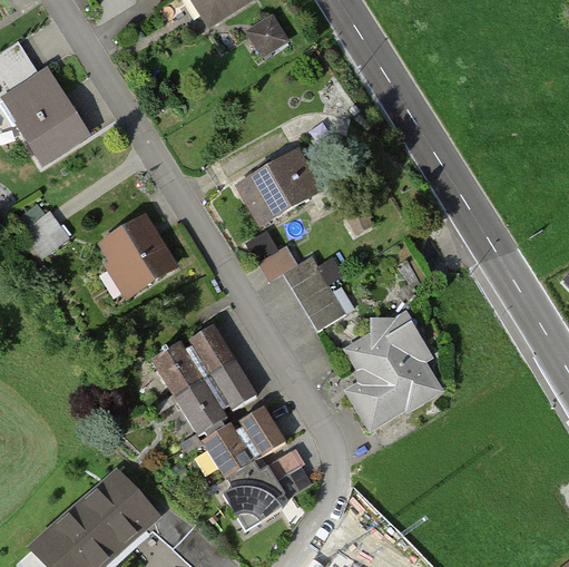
[(179,0),(203,37),(261,0),(179,0)]
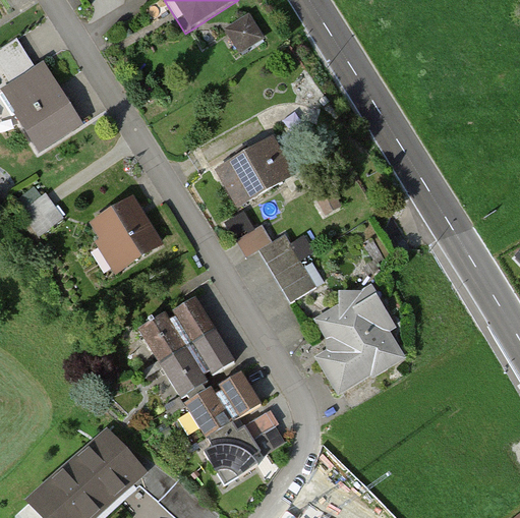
[(247,15),(224,31),(240,56),(264,41),(247,15)]
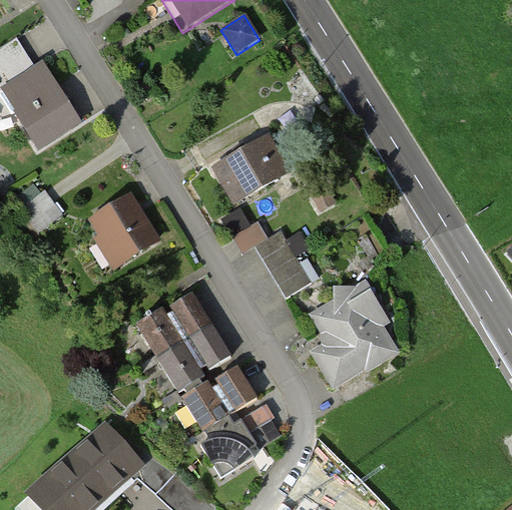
[(36,68),(16,37),(0,46),(0,68),(10,84),(0,89),(0,94),(11,112),(15,109),(38,146),(78,120),(43,64),(36,68)]
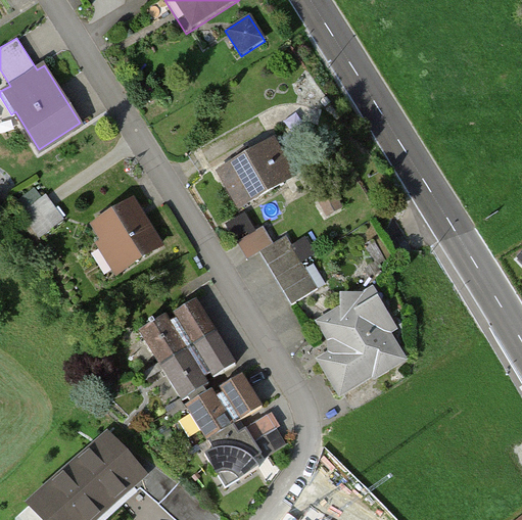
[(264,133),(207,167),(232,205),(287,172),(264,133)]
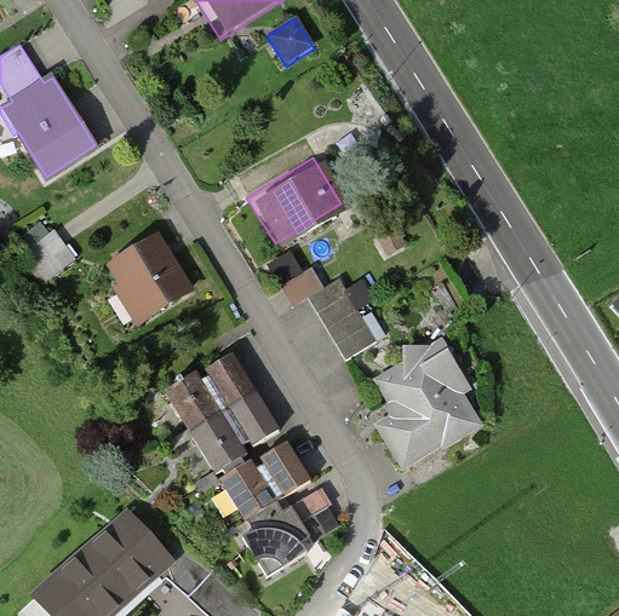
[(75,258),(53,229),(24,251),(47,280),(75,258)]
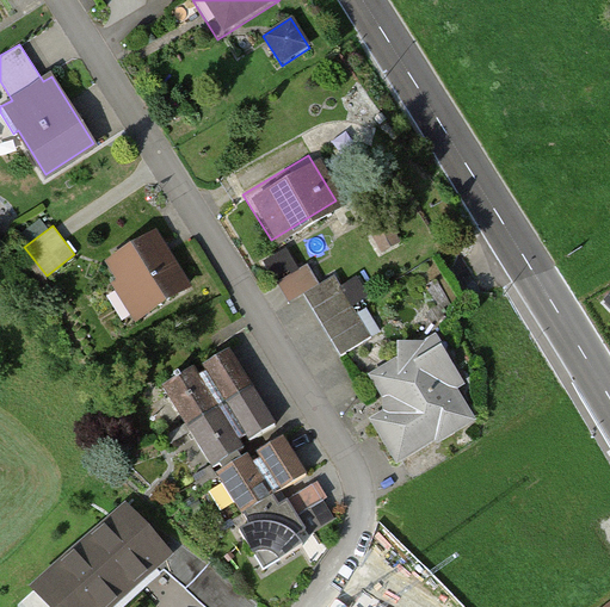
[(186,285),(154,234),(109,261),(141,313),(186,285)]
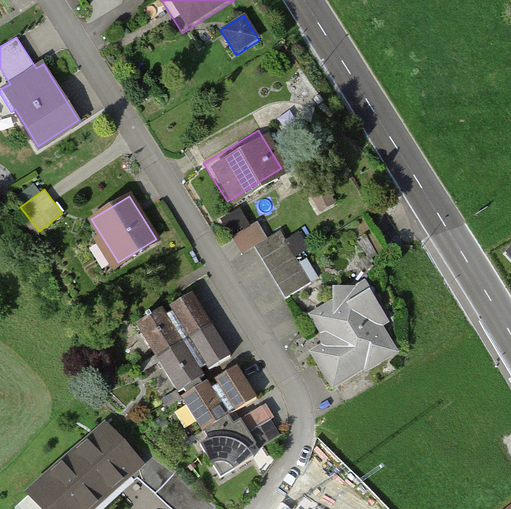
[(279,224),(253,239),(284,293),(310,277),(279,224)]
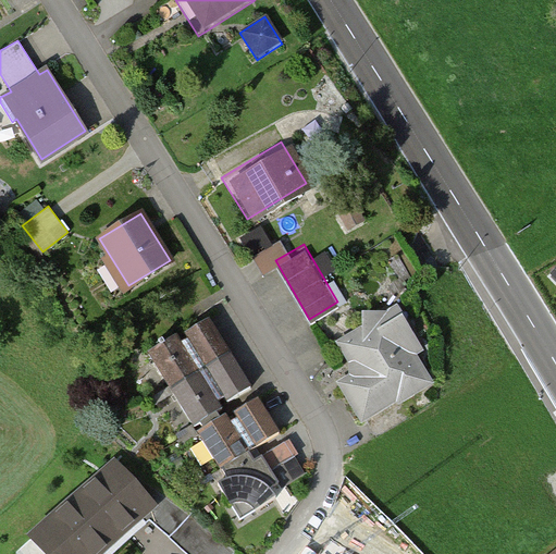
[(345,383),(365,414),(398,392),(400,396),(427,380),(408,349),(418,344),(403,319),(392,325),(384,312),(365,314),(366,330),(344,343),(362,372),(345,383)]
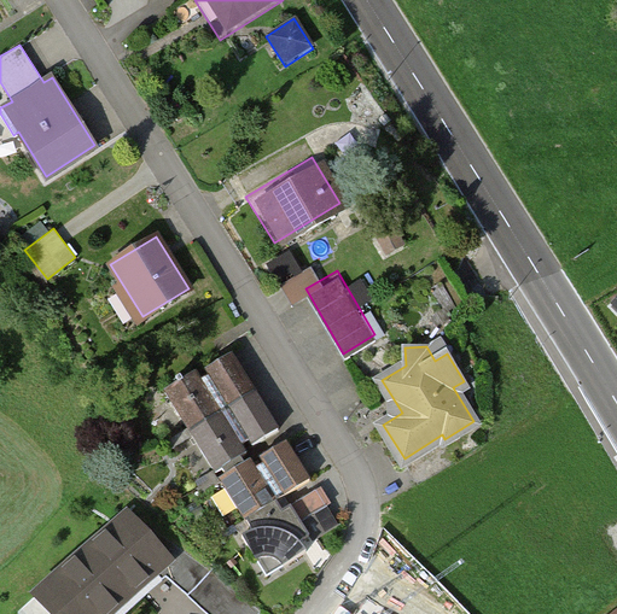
[(201,378),(196,370),(164,389),(190,430),(255,390),(232,351),(205,368),(208,374),(201,378)]
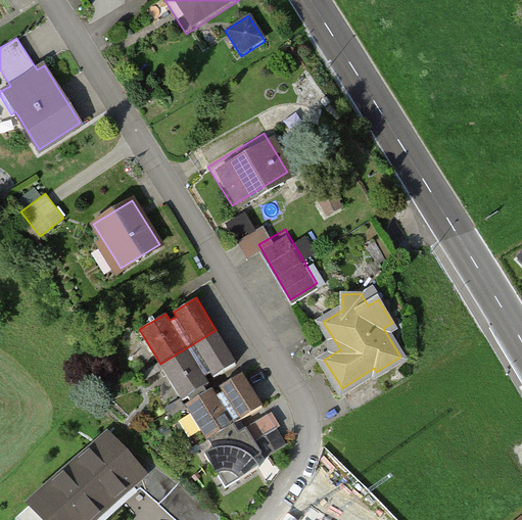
[(236,363),(216,330),(160,364),(182,398),(188,395),(189,398),(206,387),(204,385),(209,382),(205,376),(211,372),(215,376),(236,363)]
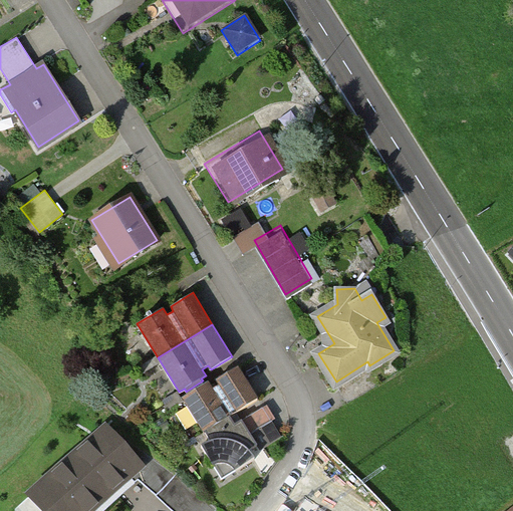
[(213,388),(209,380),(204,384),(203,380),(186,392),(188,394),(182,397),(204,432),(205,431),(230,416),(258,399),(238,365),(216,378),(219,384),(213,388)]
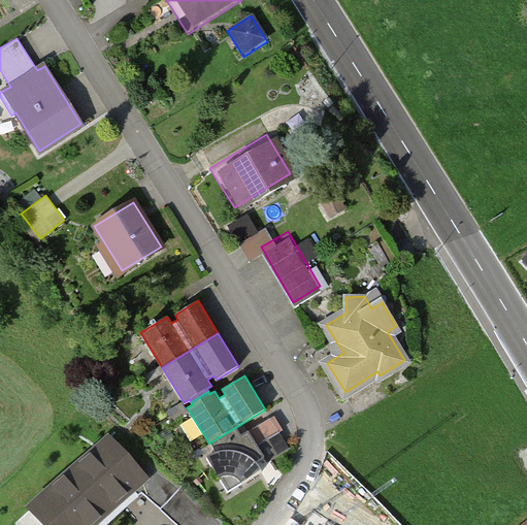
[(236,427),(210,443),(213,449),(215,452),(206,457),(228,491),(262,469),(259,465),(256,463),(260,460),(265,456),(258,446),(280,432),(270,417),(241,434),(236,427)]
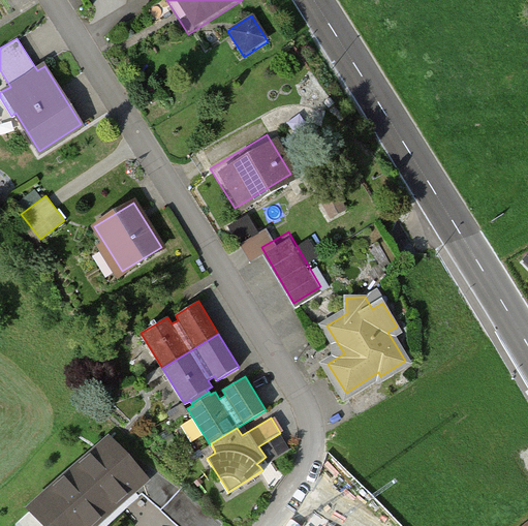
[(91,525),(145,476),(110,438),(30,513),(42,525),(91,525)]
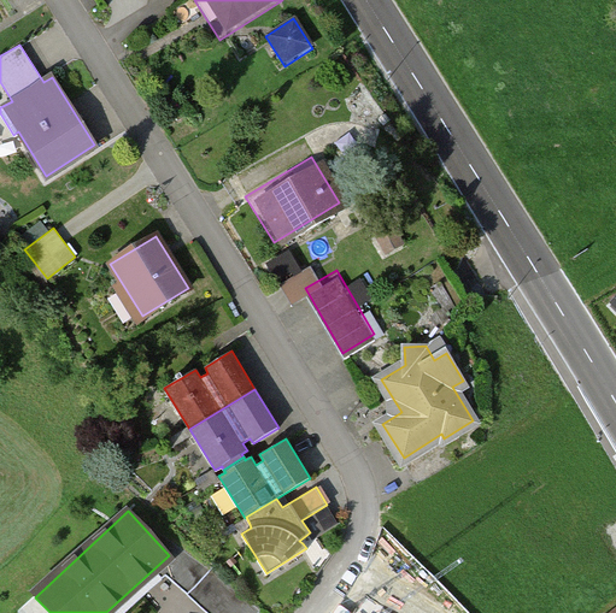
[(252,612),(256,609),(212,565),(189,588),(213,612),(252,612)]
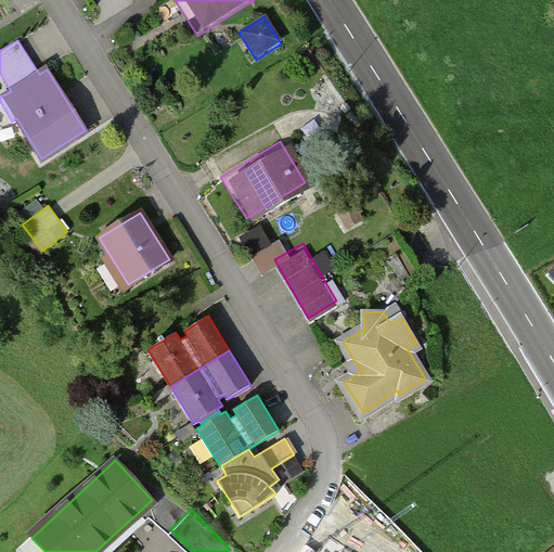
[(553,551),(553,541),(541,551),(553,551)]
